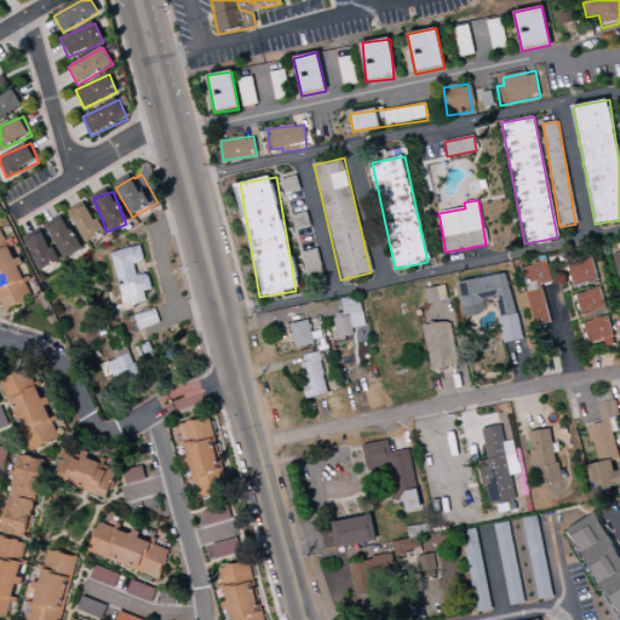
[(86,242),(103,233),(87,205),(70,214),(86,242)]
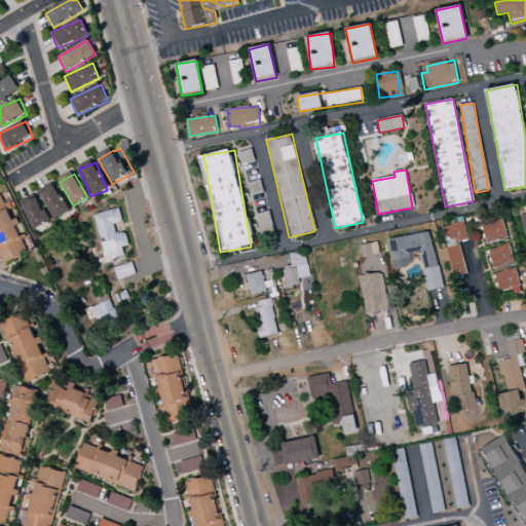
[(68,213),(55,185),(40,192),(53,220),(68,213)]
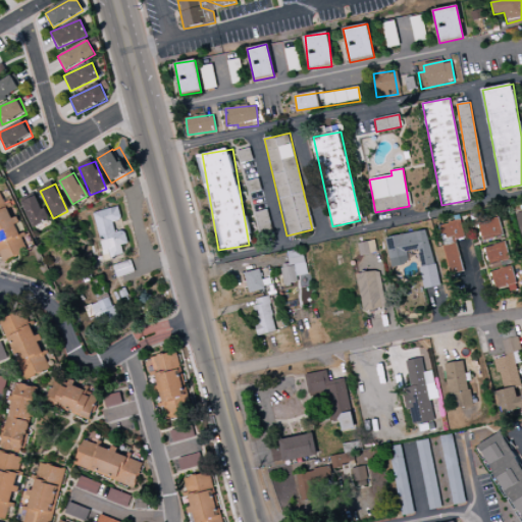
[(21,202),(33,228),(48,221),(38,196),(21,202)]
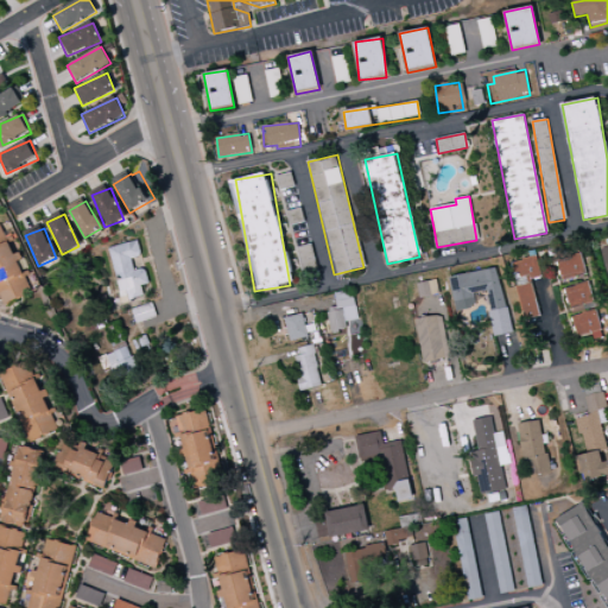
[(108,248),(121,303),(144,297),(140,286),(149,284),(145,268),(133,271),(131,259),(140,257),(137,241),(108,248)]
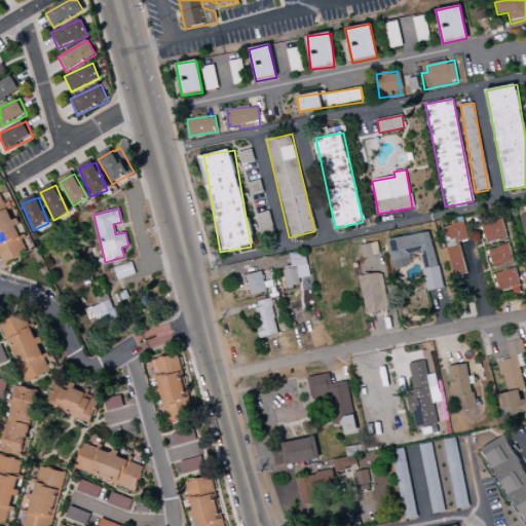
[(505,239),(503,221),(482,223),(485,241),(505,239)]
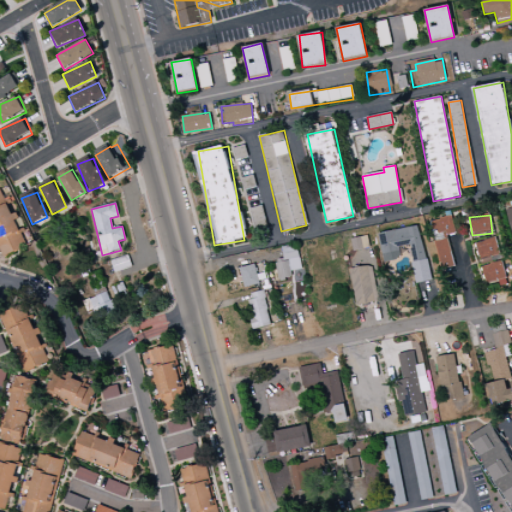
[(454,266),(447,235),(454,233),(450,217),(430,221),(441,269),(454,266)]
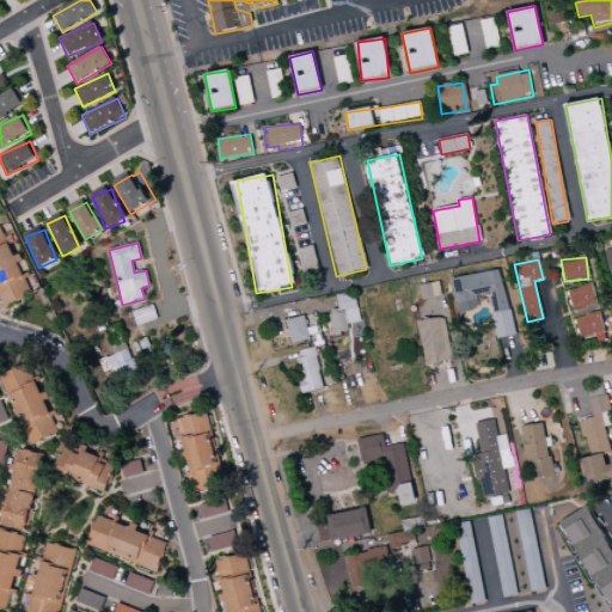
[(497,340),(513,336),(501,269),(452,279),(459,313),(478,310),(476,295),(488,293),(497,340)]
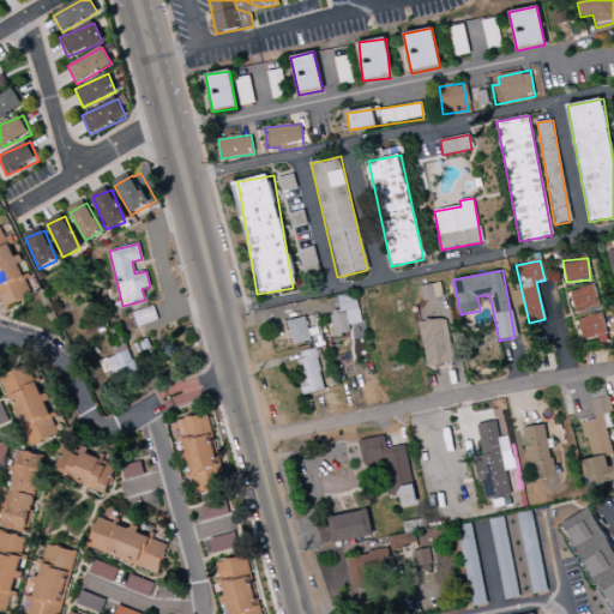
[(443,298),(440,283),(421,287),(423,301),(443,298)]
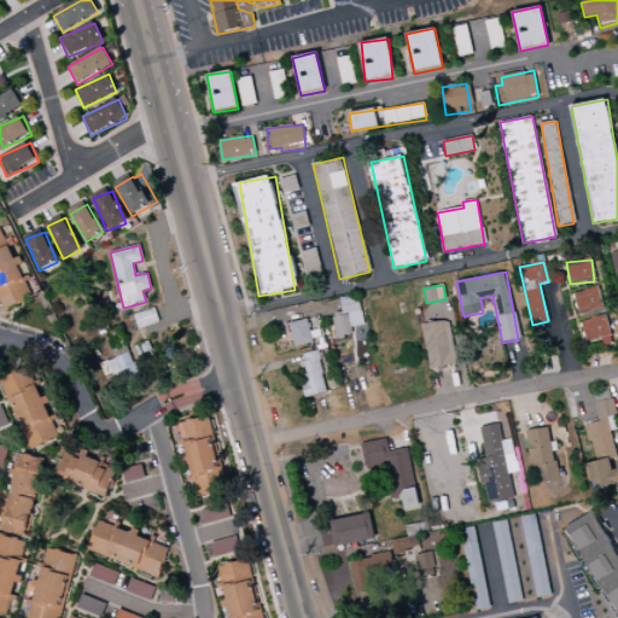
[(573,292),(586,343),(601,338),(602,345),(612,343),(598,286),(573,292)]
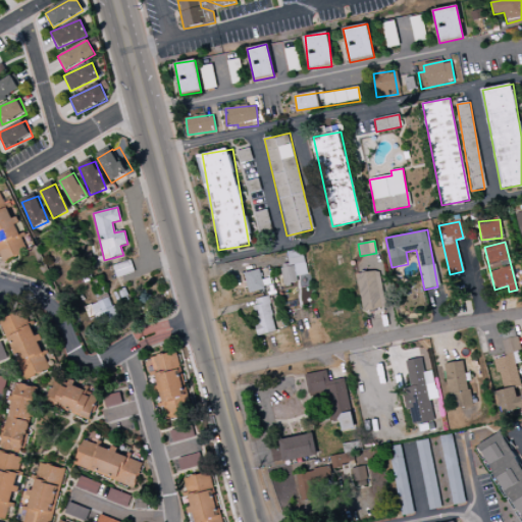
[(307,274),(302,249),(286,253),(290,267),(280,269),(283,286),(298,283),(297,276),(307,274)]
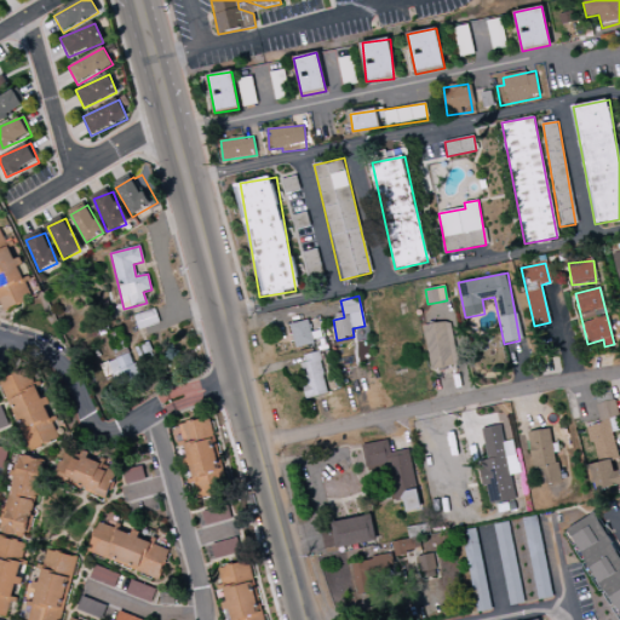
[(133,315),(137,329),(159,325),(156,310),(133,315)]
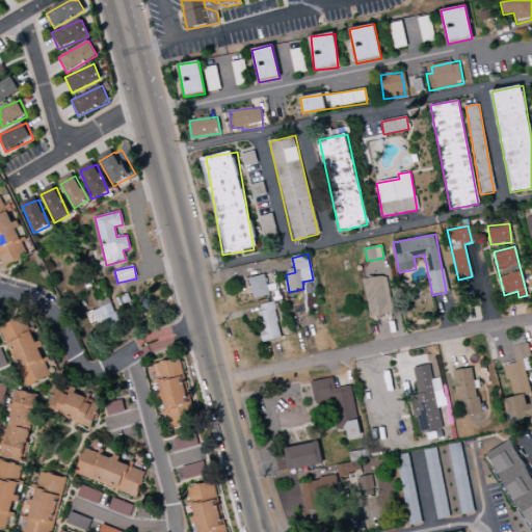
[(253,298),(269,295),(265,274),(249,277),(253,298)]
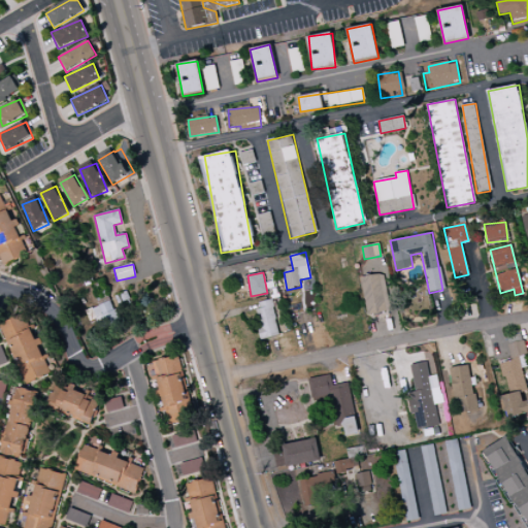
[(366,315),(389,311),(384,274),(361,277),(366,315)]
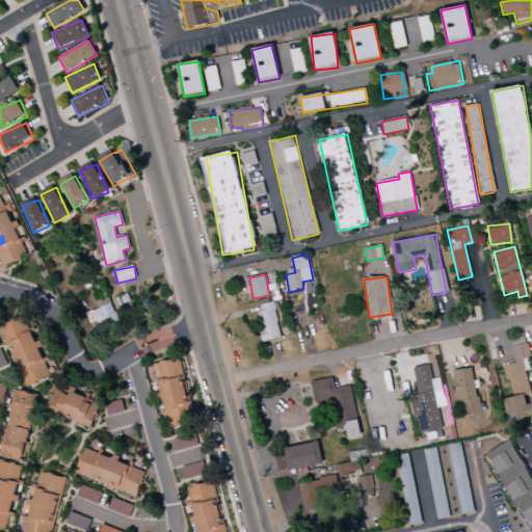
[(118,322),(110,302),(86,313),(95,333),(118,322)]
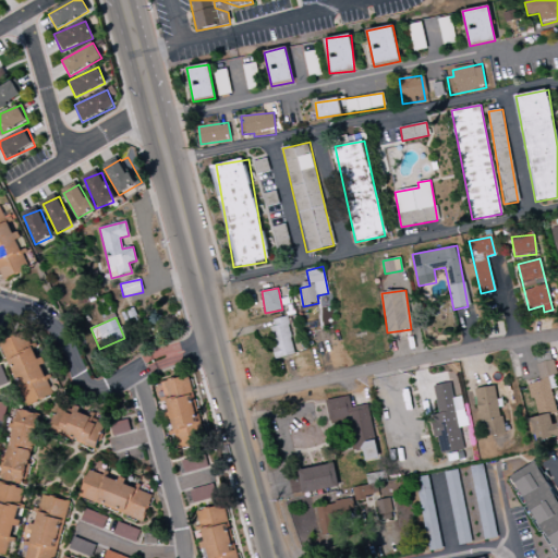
[(295,354),(287,317),(268,320),(277,359),(295,354)]
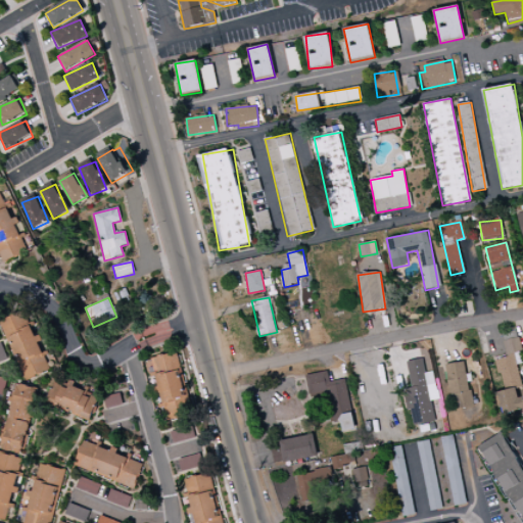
[(25,380),(49,371),(31,325),(29,326),(24,312),(1,320),(14,355),(15,355),(25,380)]
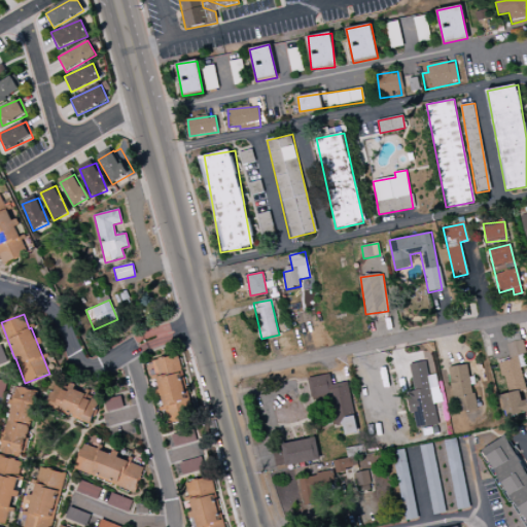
[(526,412),(526,391),(525,392),(518,355),(525,354),(521,334),(506,337),(511,360),(500,362),(506,394),(500,395),(504,417),(526,412)]
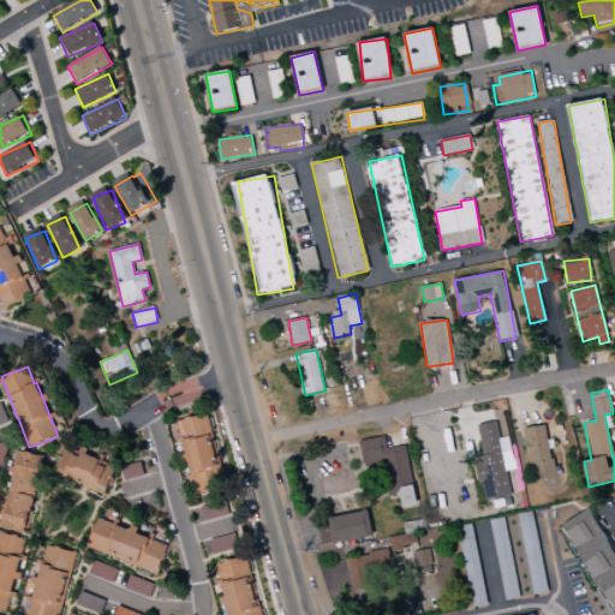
[(197,501),(218,496),(214,481),(224,478),(208,415),(178,422),(191,478),(192,478),(197,501)]
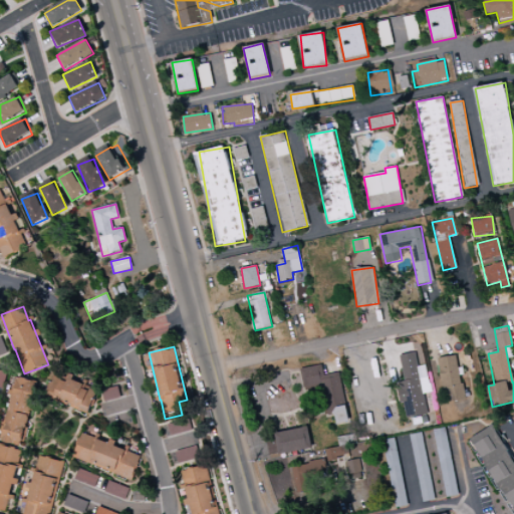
[(399,355),(404,381),(398,382),(404,419),(427,415),(423,394),(430,393),(426,365),(418,366),(415,352),(399,355)]
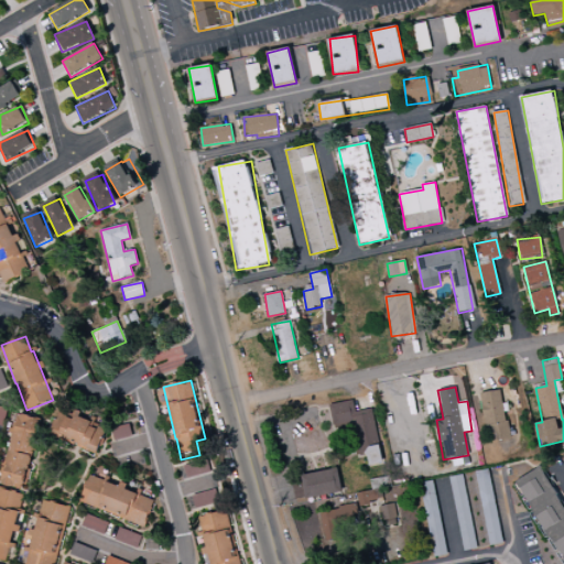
[(479,393),(485,427),(490,426),(492,442),(509,440),(501,390),(479,393)]
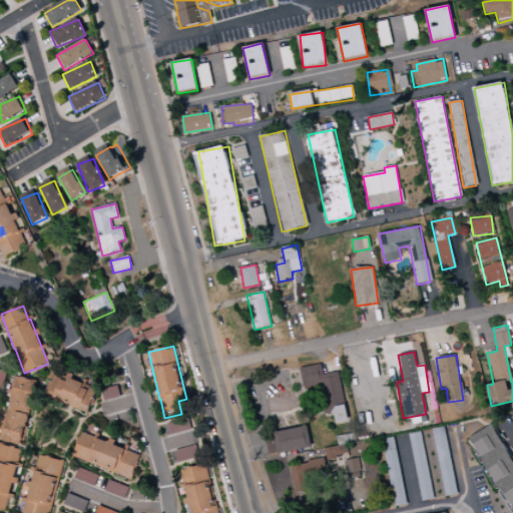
[(303,389),(319,387),(323,415),(333,414),(334,425),(347,423),(340,372),(323,374),(321,365),(300,368),(303,389)]
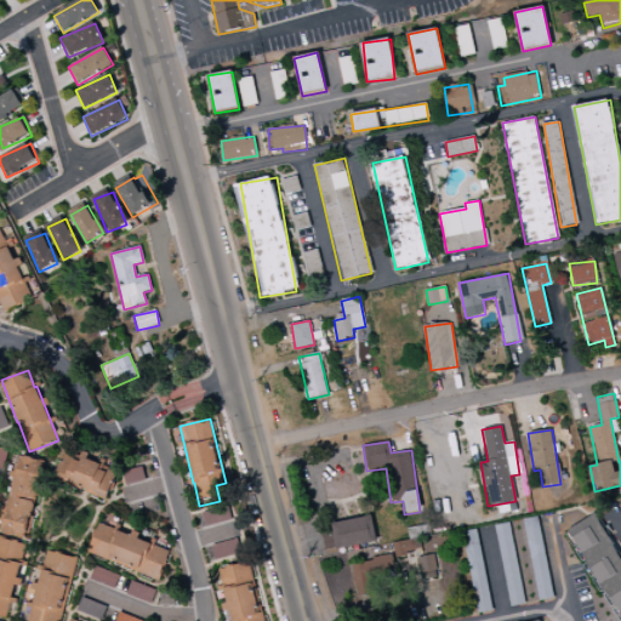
[(55,482),(108,497),(117,471),(102,466),(102,465),(87,460),(90,454),(83,453),(81,459),(64,453),(55,482)]
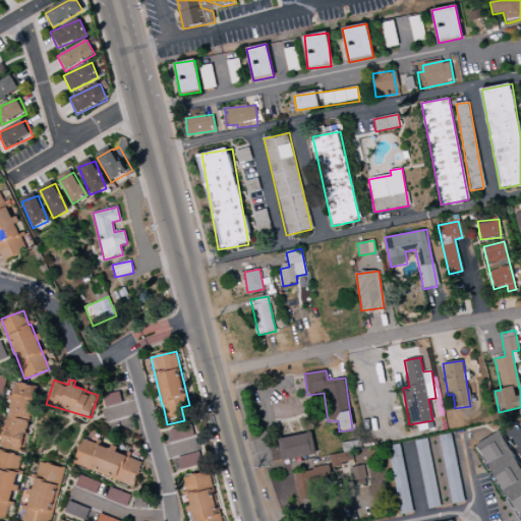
[(22,452),(37,387),(16,383),(2,448),(22,452)]
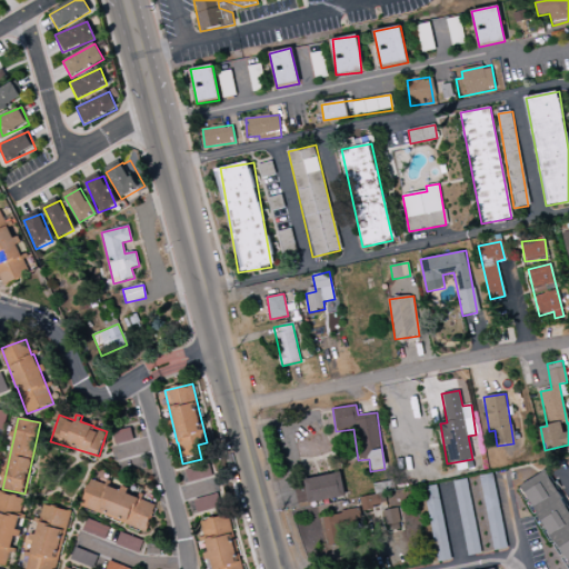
[(568,568),(568,509),(549,470),(523,483),(565,568),(568,568)]
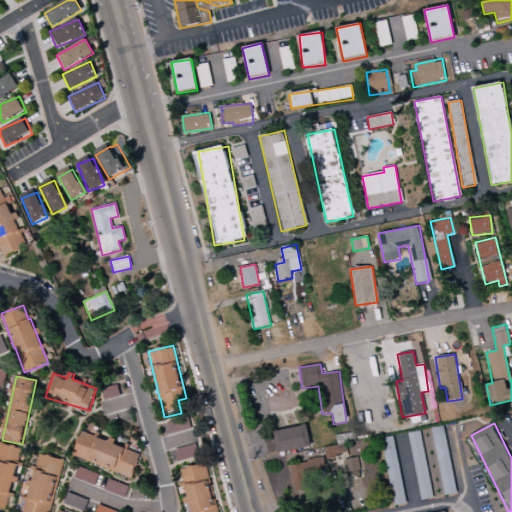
[(310,447),(307,426),(274,431),(275,440),(266,442),(268,454),(310,447)]
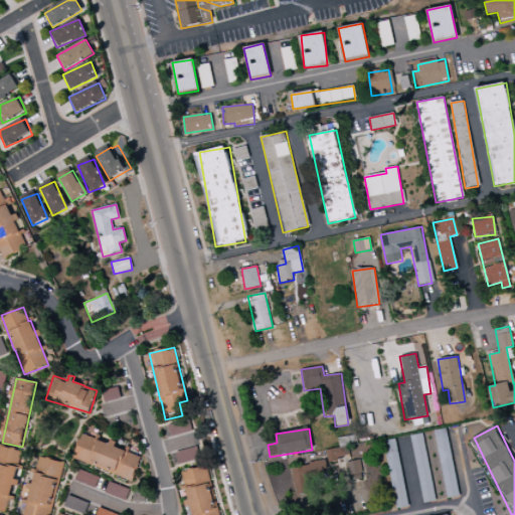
[(460,496),(446,428),(434,432),(448,499),(460,496)]
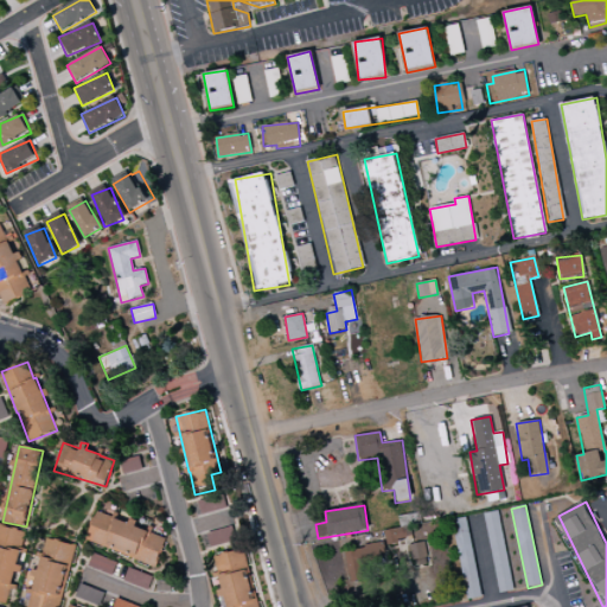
[(155,567),(165,538),(148,534),(149,532),(135,526),(135,524),(96,511),(85,542),(155,567)]
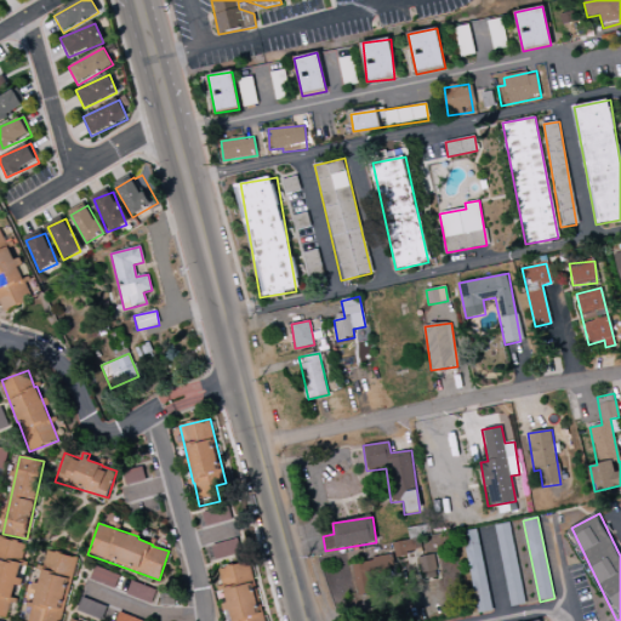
[(494,525),(511,608),(525,604),(510,523),(494,525)]
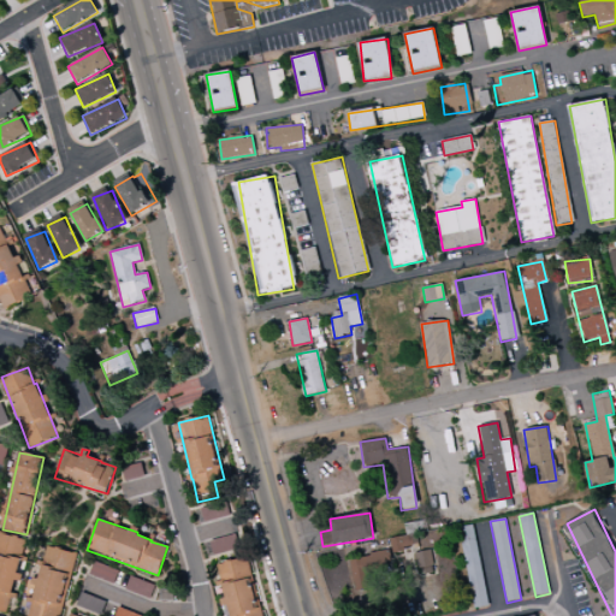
[(471,609),(485,608),(475,525),(461,527),(471,609)]
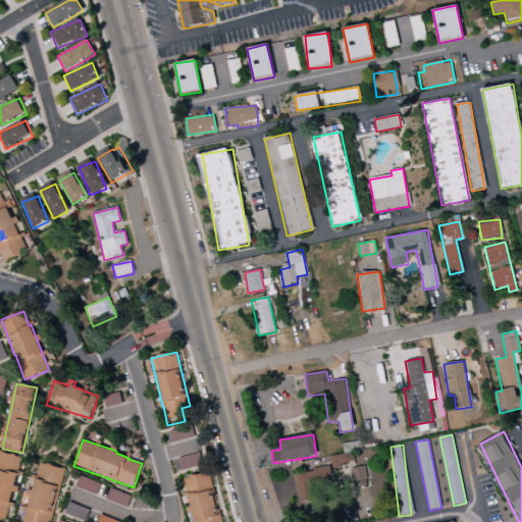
[(332,467),(355,463),(353,453),(330,457),(332,467)]
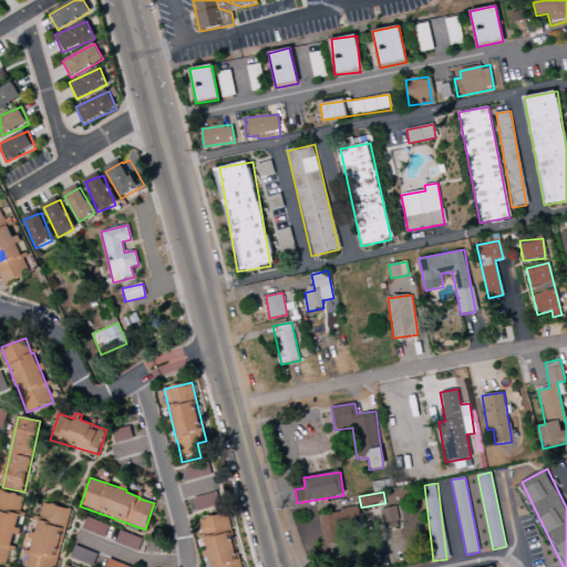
[(0,528),(0,564),(8,564),(8,552),(12,552),(12,535),(19,535),(20,494),(0,494),(0,528)]
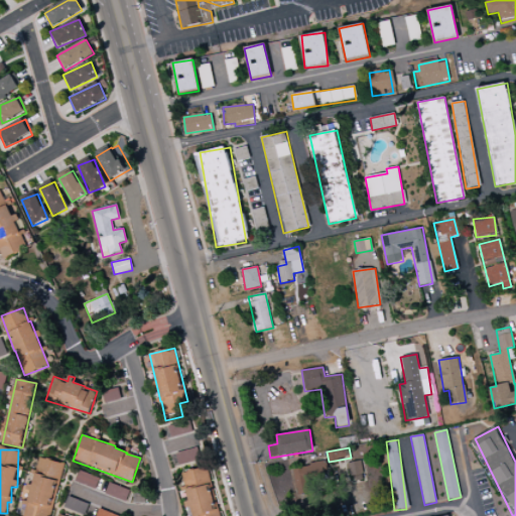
[(177,465),(198,461),(197,449),(175,453),(177,465)]
